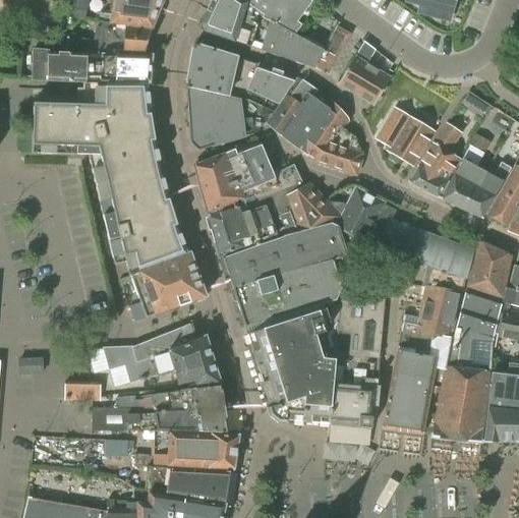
[(115,0),(112,22),(119,24),(156,30),(165,0),(115,0)]
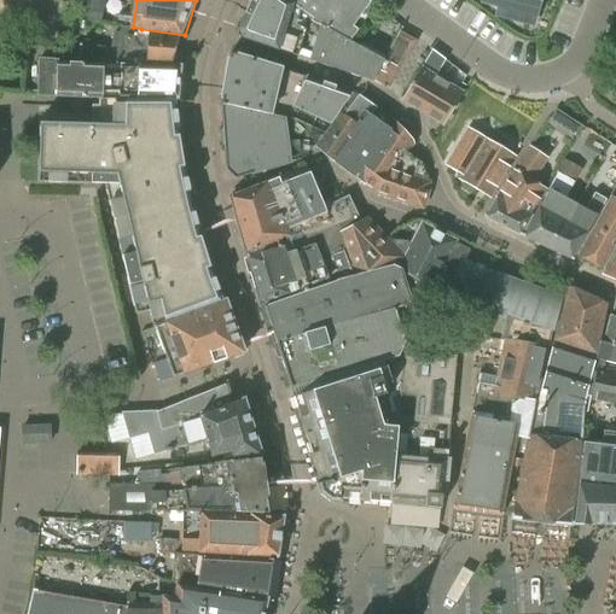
[(306,31),(312,33),(314,21),(312,19),(313,15),(291,0),(251,0),(238,28),(238,30),(239,31),(240,34),(298,53),(306,31)]
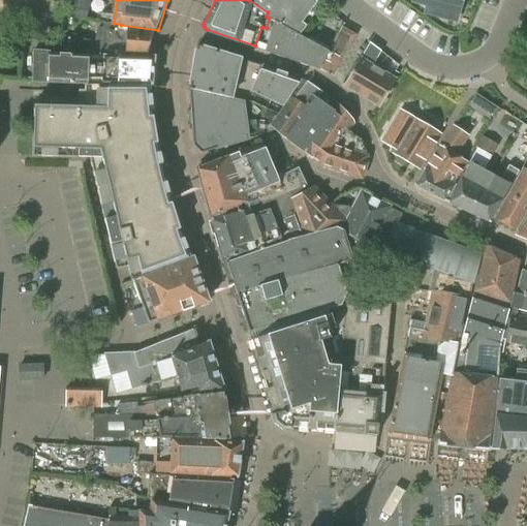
[(249,0),(268,12),(267,17),(269,18),(292,31),(316,0),(249,0)]
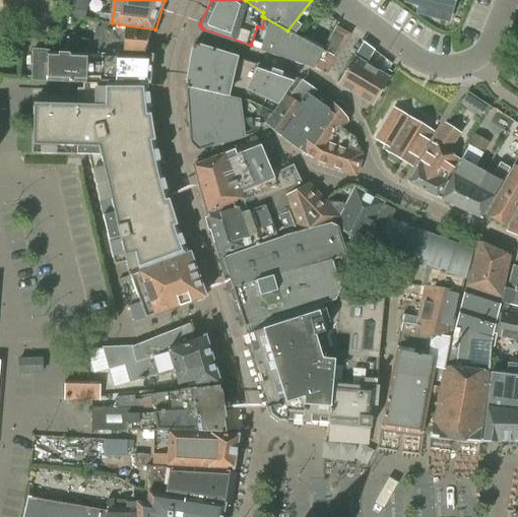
[(408,0),(407,4),(449,15),(452,0),(408,0)]
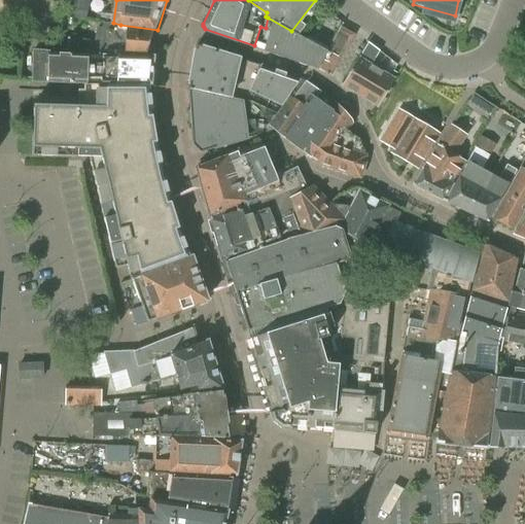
[(268,18),(266,28),(271,30),(265,48),(330,71),(339,56),(291,31),(268,18)]
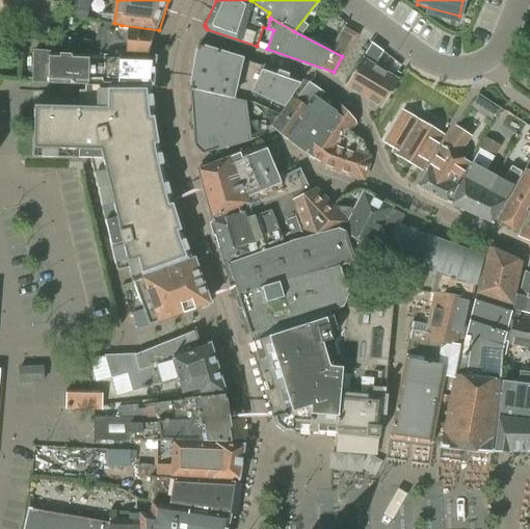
[(71,37),(69,51),(88,52),(156,55),(156,54),(149,54),(153,30),(106,23),(105,27),(100,26),(97,42),(71,37)]
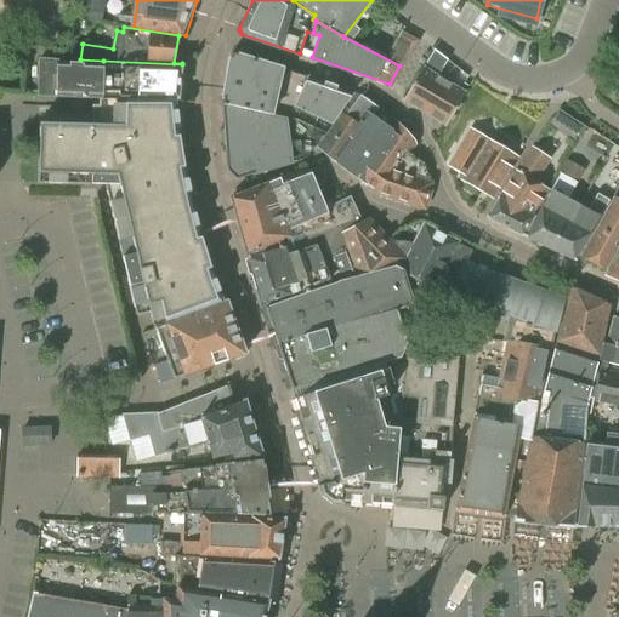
[(436,47),(425,67),(424,66),(405,97),(448,124),(467,91),(439,75),(449,58),(436,47)]
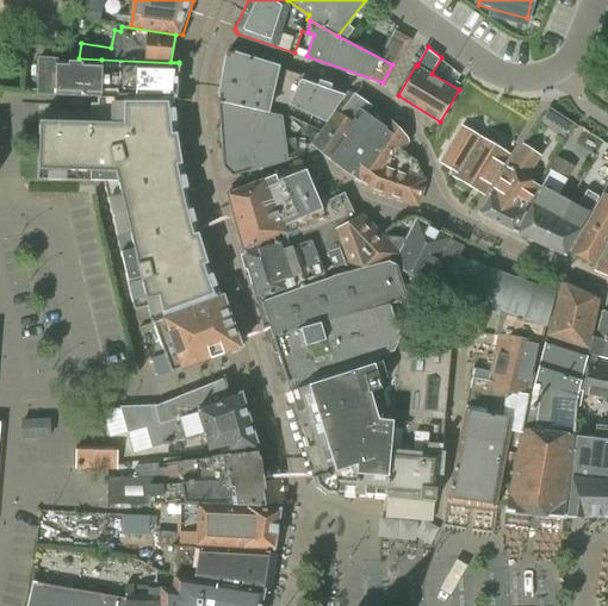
[(281,114),(292,114),(296,106),(297,104),(291,101),(304,75),(229,50),(222,88),(219,99),(281,114)]
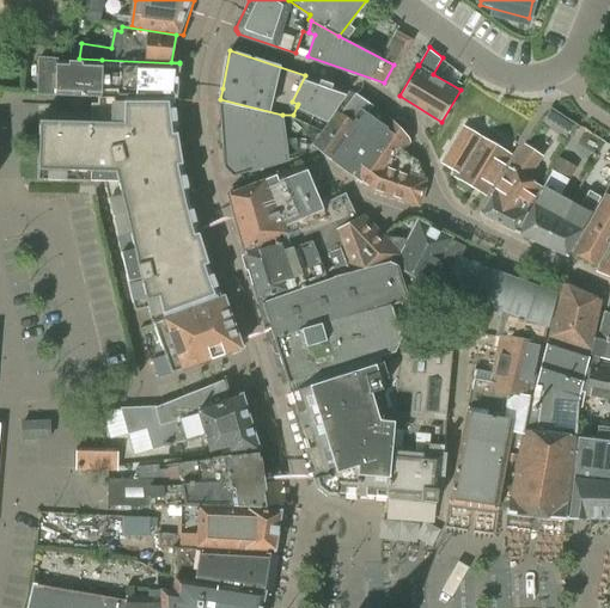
[(99,94),(99,96),(102,96),(102,60),(79,59),(79,60),(59,59),(59,56),(40,55),(38,92),(59,93),(99,94)]
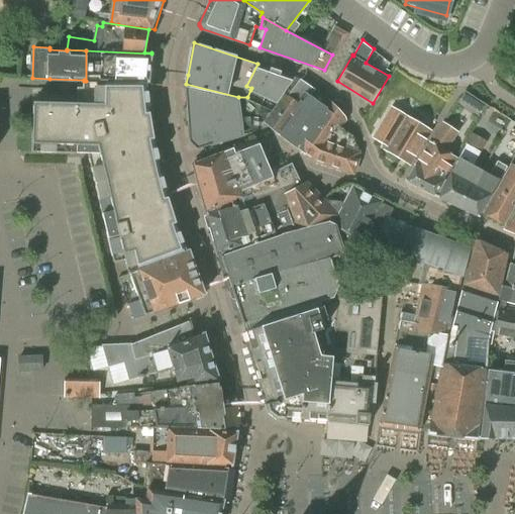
[(126,259),(130,270),(188,250),(188,248),(178,223),(169,195),(162,167),(156,139),(150,110),(147,82),(147,81),(149,81),(151,54),(86,50),(86,81),(84,81),(84,88),(79,88),(78,103),(36,101),(33,150),(89,151),(115,261),(126,259)]
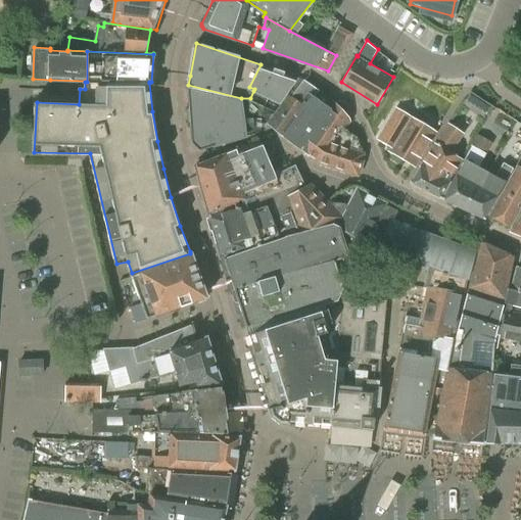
[(261,64),(249,87),(254,89),(253,91),(255,92),(280,103),(297,77),(261,64)]
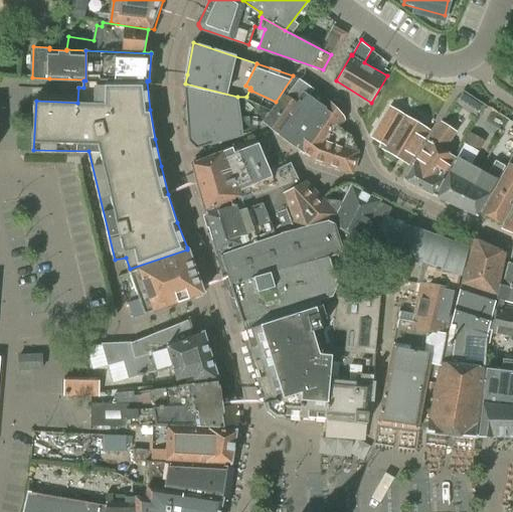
[(298,75),(264,120),(275,130),(301,149),(329,108),(318,100),(310,95),(314,88),(298,75)]
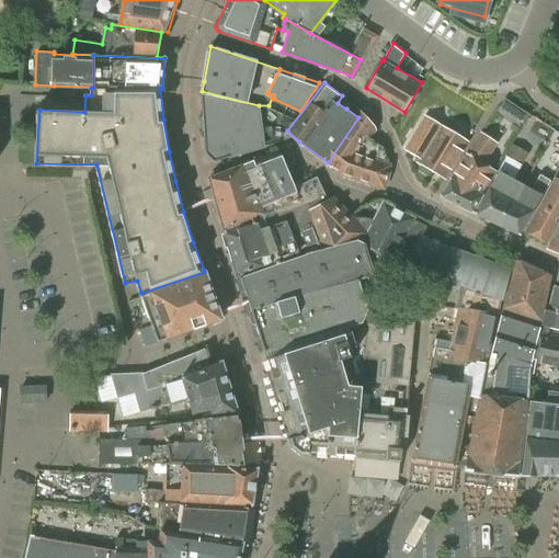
[(259,105),(202,91),(202,94),(206,152),(215,161),(274,144),(288,127),(283,123),(285,113),(270,106),(269,105),(259,105)]
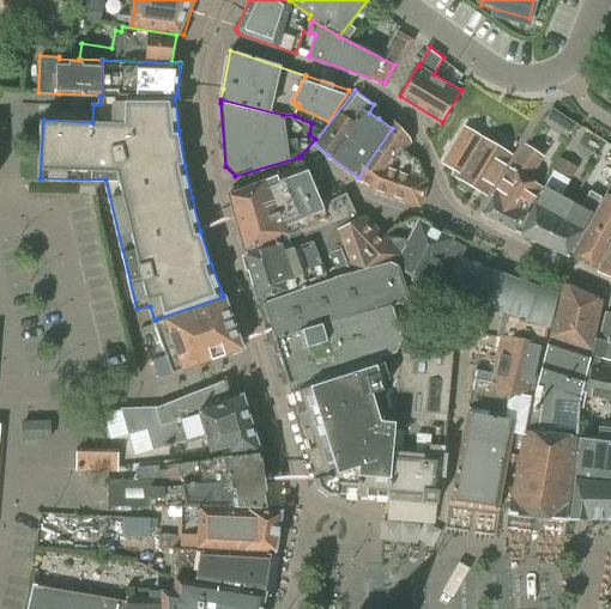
[(552,105),(548,114),(558,122),(564,114),(552,105)]
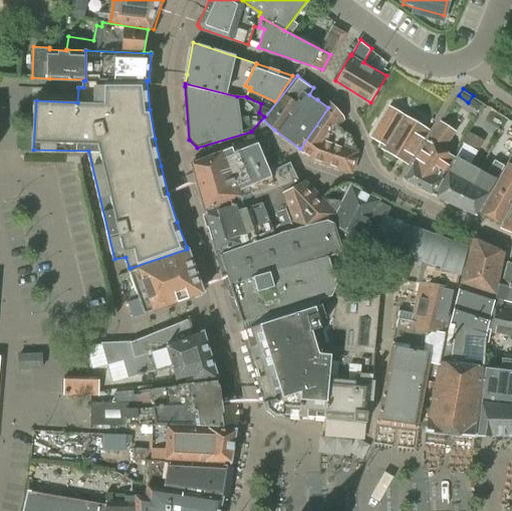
[(333,102),(328,107),(300,149),(313,159),(352,171),(356,163),(357,157),(357,149),(351,133),(350,133),(334,122),(341,111),(333,102)]
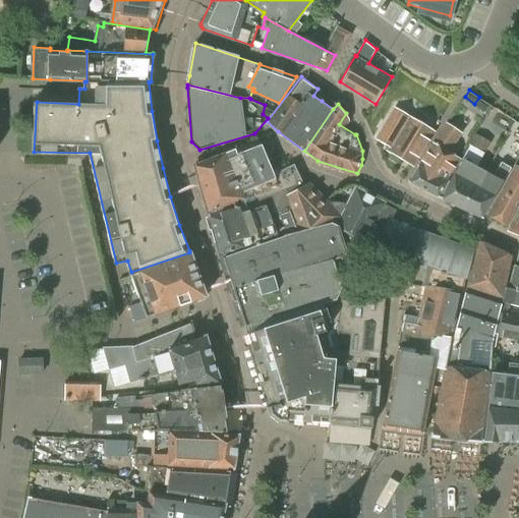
[(390,148),(415,164),(436,130),(409,115),(390,148)]
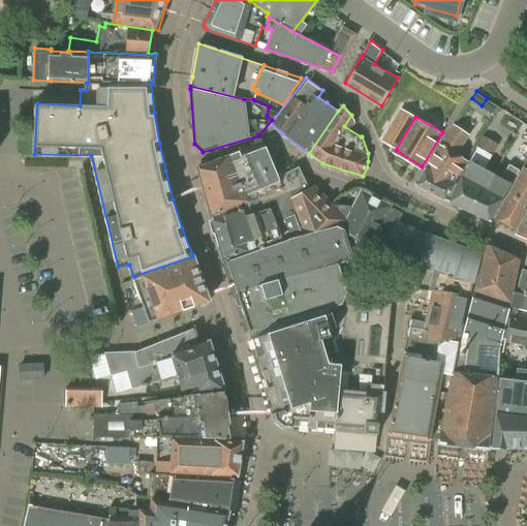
[(415,183),(446,198),(468,160),(484,135),(478,132),(463,157),(456,153),(469,133),(455,124),(415,183)]
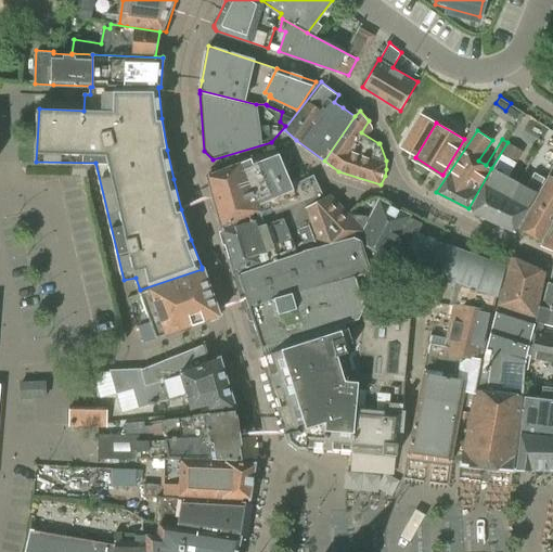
[(277,148),(247,159),(265,209),(295,199),(313,188),(308,178),(293,187),(277,148)]
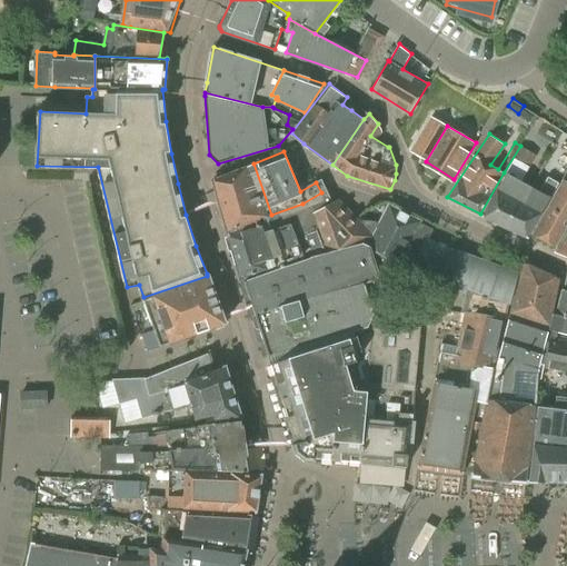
[(484,214),(506,226),(519,201),(523,202),(533,188),(520,181),(528,167),(514,159),(484,214)]
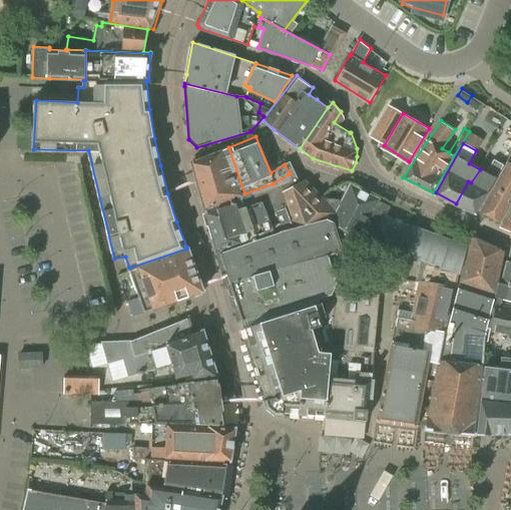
[(192,161),(205,208),(244,193),(228,147),(192,161)]
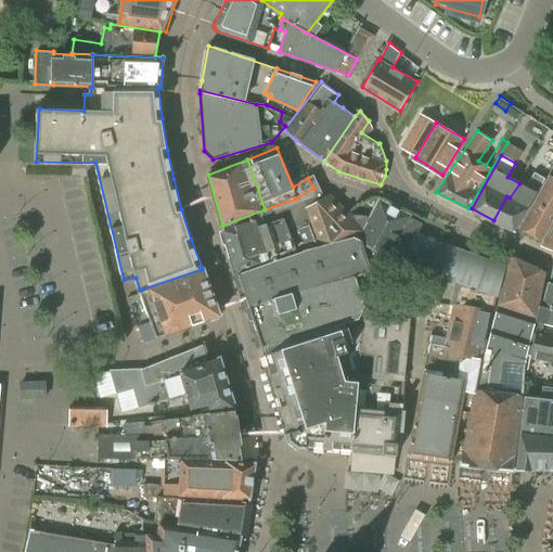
[(506,196),(493,220),(515,232),(544,179),(535,174),(527,188),(519,183),(510,197),(506,196)]
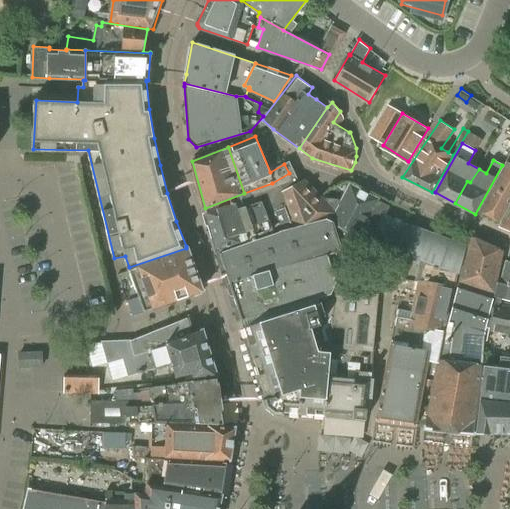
[(509,162),(506,160),(479,209),(501,221),(509,205),(509,162)]
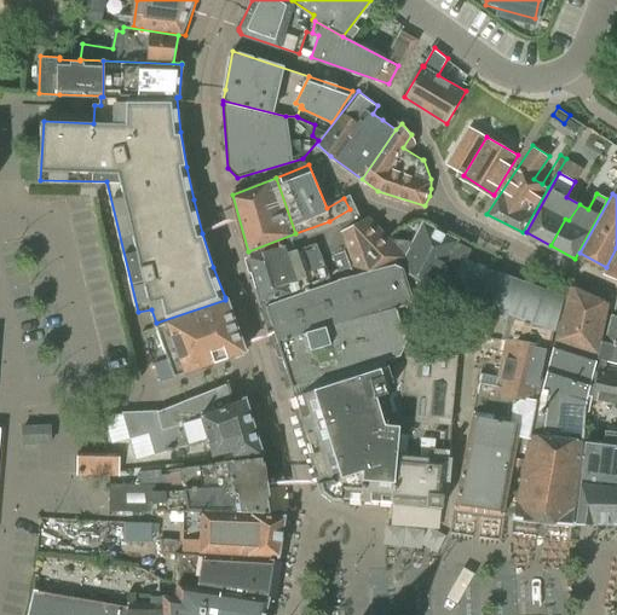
[(295,233),(248,251),(263,303),(332,277),(333,280),(396,262),(399,255),(397,243),(393,245),(379,235),(365,219),(362,221),(355,206),(350,209),(329,221),(295,233)]
